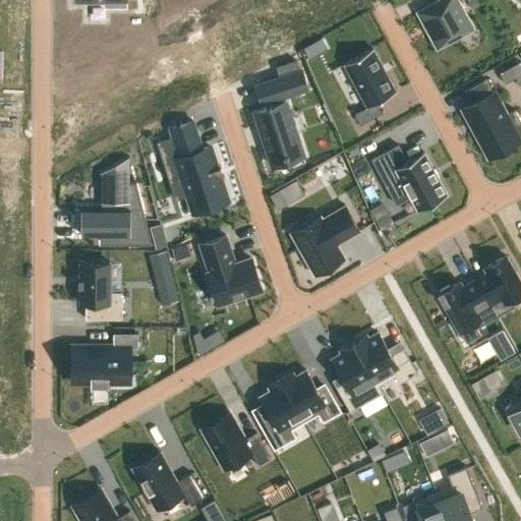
[(457,0),(439,0),(417,12),(425,27),(427,25),(430,32),(428,33),(437,48),(472,29),(457,0)]
